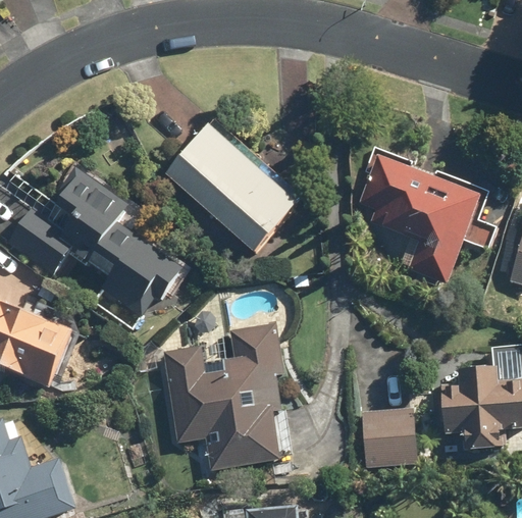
[(164,173),(255,253),(298,204),(207,124),(164,173)]
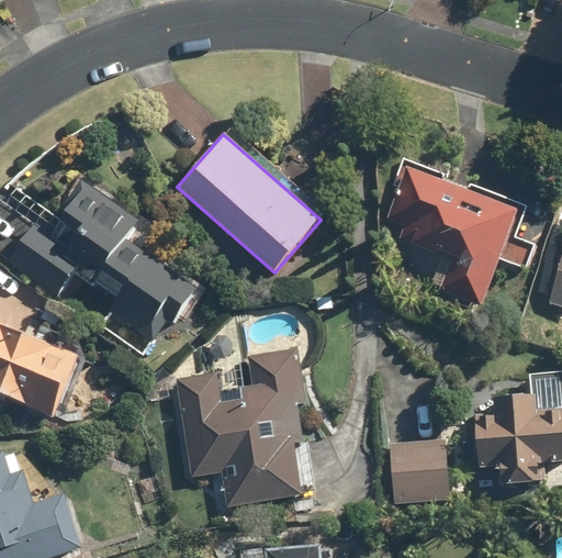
[(516,235),(528,204),(470,183),(469,186),(446,177),(447,173),(403,157),(393,185),(398,187),(388,218),(404,224),(398,237),(451,257),(439,289),(448,292),(446,298),(473,308),(475,303),(482,305),(499,258),(527,268),(537,243),(516,235)]
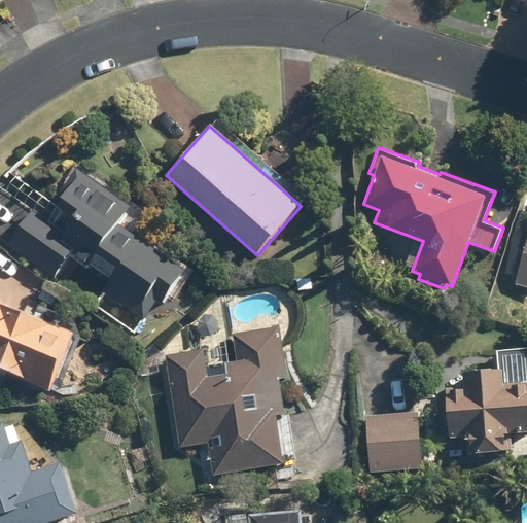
[(131,205),(76,167),(43,213),(34,206),(4,248),(50,280),(70,253),(109,280),(94,302),(134,330),(156,299),(163,303),(186,269),(119,221),(131,205)]
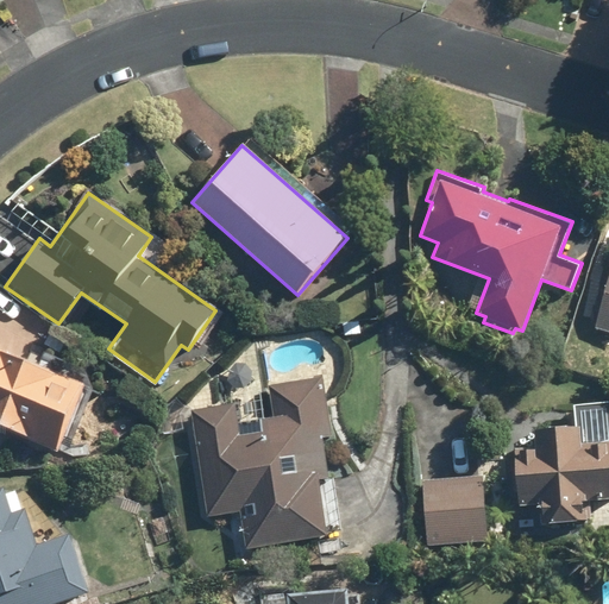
[(608,281),(595,325),(608,329),(608,281)]
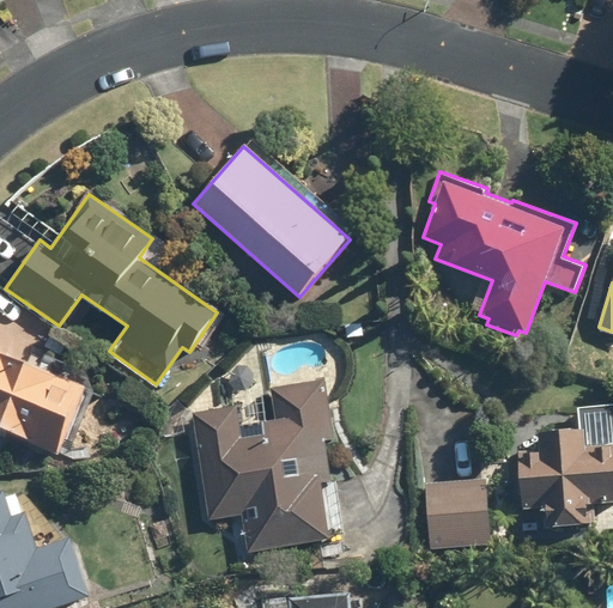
[(87,389),(0,351),(0,429),(59,455),(87,389)]
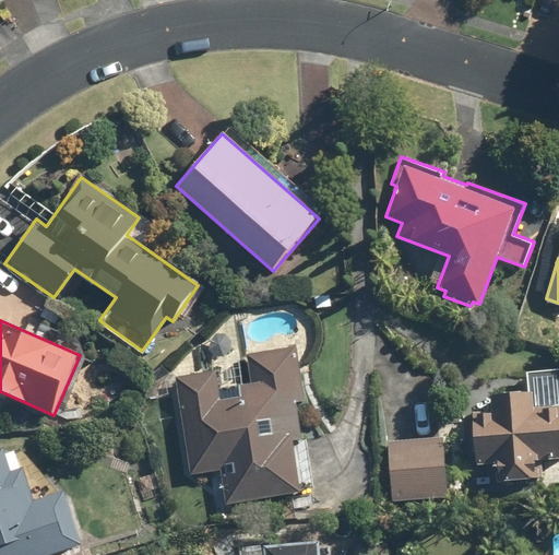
[(217,368),(175,375),(190,473),(221,469),(225,503),(301,491),(294,440),(302,439),(296,402),(307,401),(298,345),(248,353),(252,380),(238,382),(240,396),(222,399),(217,368)]
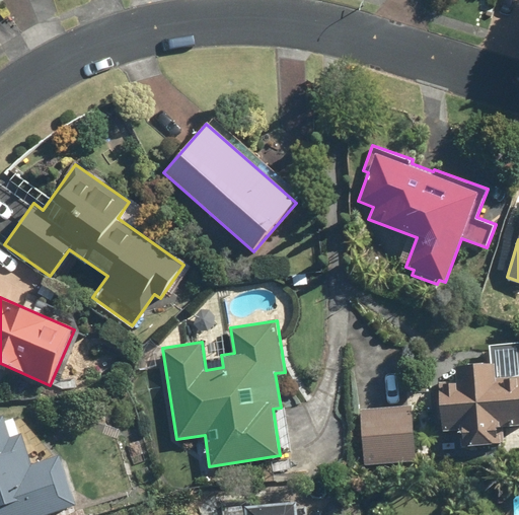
[(518,375),(496,377),(495,364),(454,367),(455,380),(437,381),(441,432),(459,431),(460,447),(500,444),(499,428),(518,426),(518,375)]
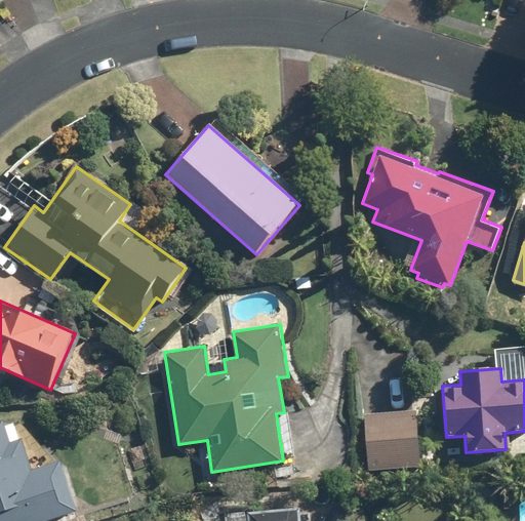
[(415,409),(364,412),(367,468),(418,465),(415,409)]
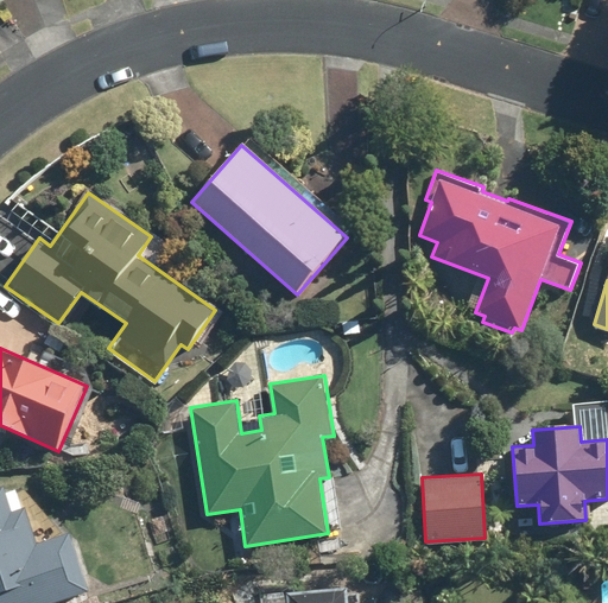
[(5,487),(0,487),(0,602),(59,602),(92,594),(73,533),(37,544),(26,508),(23,509),(16,488),(6,492),(5,487)]
